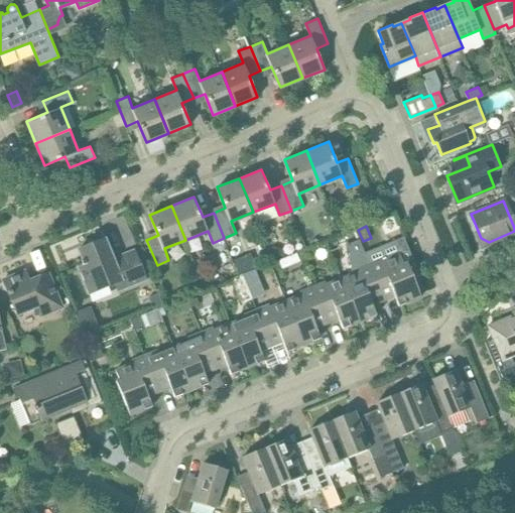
[(119,288),(148,277),(135,248),(113,258),(105,237),(79,248),(84,259),(82,259),(83,262),(78,264),(90,292),(116,281),(119,288)]
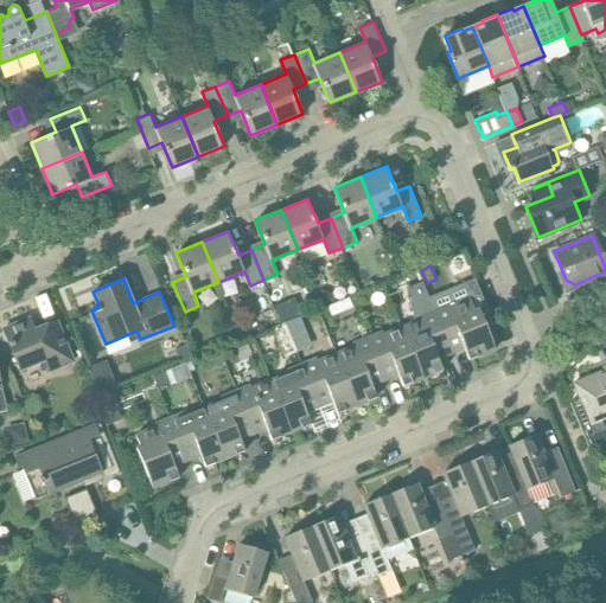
[(350,296),(339,301),(344,310),(355,306),(350,296)]
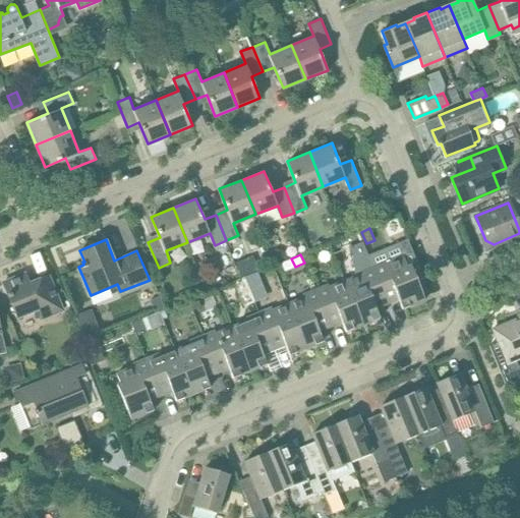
[(372,265),(388,302),(399,297),(403,307),(425,298),(411,264),(408,265),(404,255),(386,263),(385,260),(372,265)]
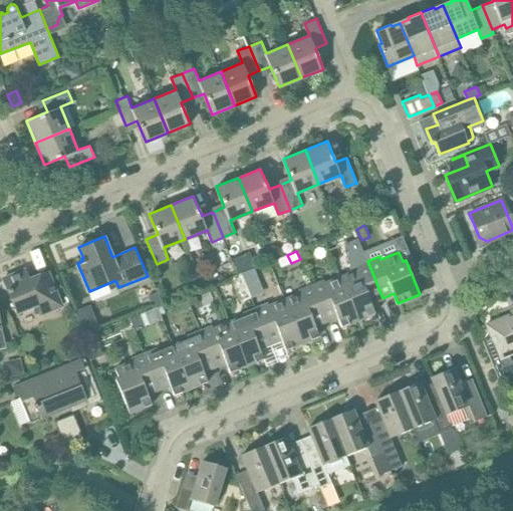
[(340,275),(358,319),(375,312),(371,302),(382,298),(367,261),(355,266),(356,269),(340,275)]
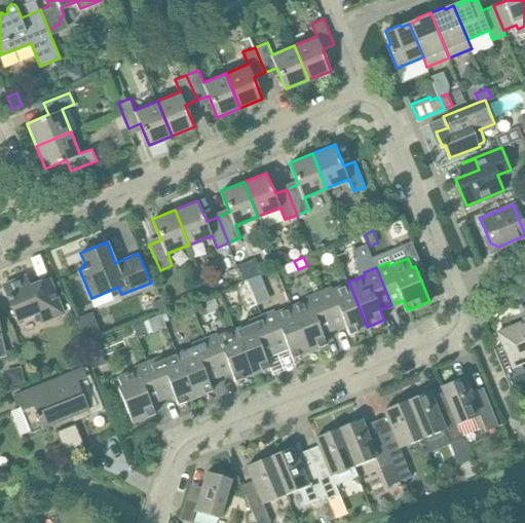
[(238,279),(247,306),(272,299),(263,271),(238,279)]
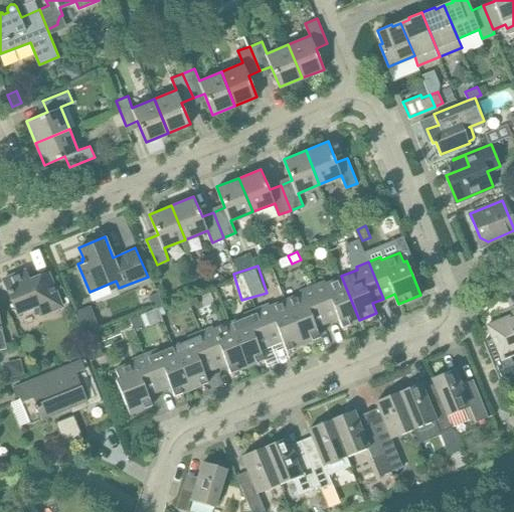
[(3,278),(17,313),(38,304),(42,313),(62,305),(48,272),(35,277),(34,274),(30,272),(27,273),(25,269),(3,278)]
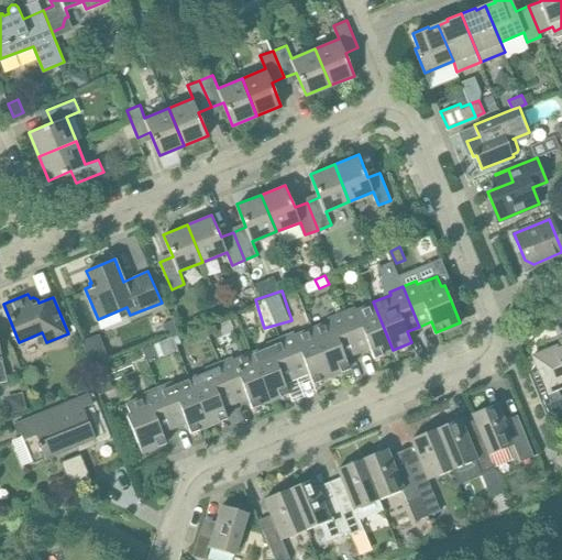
[(374,358),(393,350),(373,302),(356,309),(355,306),(342,311),(357,351),(370,346),(374,358)]
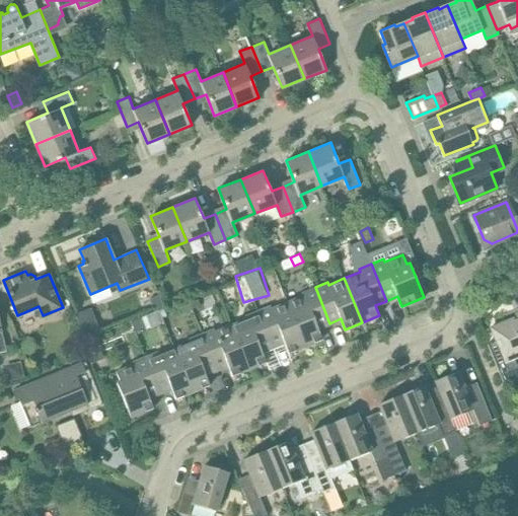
[(303,295),(288,301),(305,345),(322,339),(318,328),(329,323),(315,287),(302,292),(303,295)]
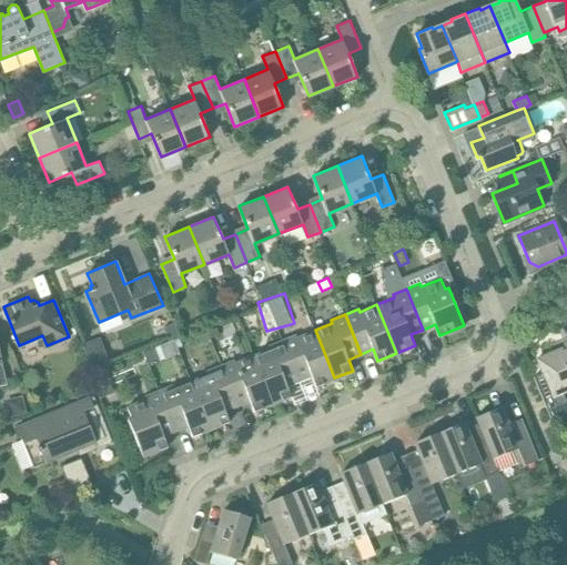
[(215,322),(205,325),(210,338),(220,333),(215,322)]
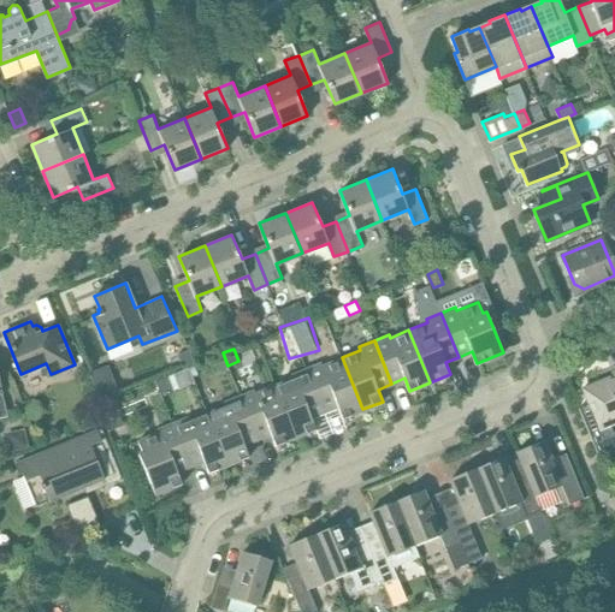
[(362,409),(342,357),(323,364),(321,362),(307,368),(325,411),(338,405),(343,417),(362,409)]
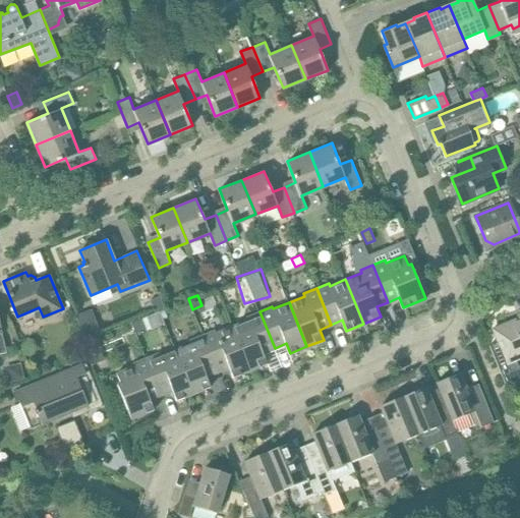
[(275,348),(260,311),(247,317),(248,319),(232,326),(250,369),(267,362),(263,352),(275,348)]
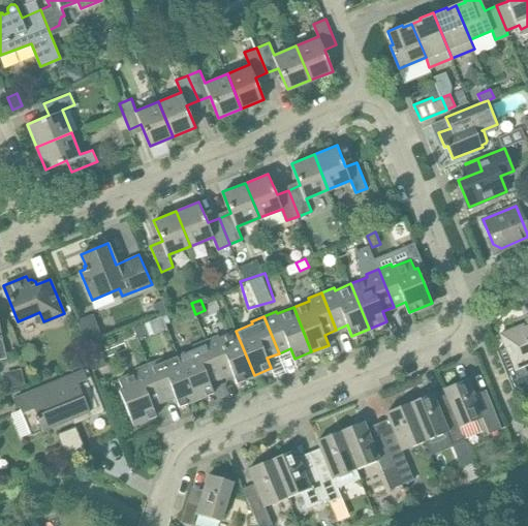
[(498,348),(497,349),(510,380),(511,384),(514,390),(527,382),(527,317),(525,318),(527,321),(500,332),(506,347),(499,350),(498,348)]
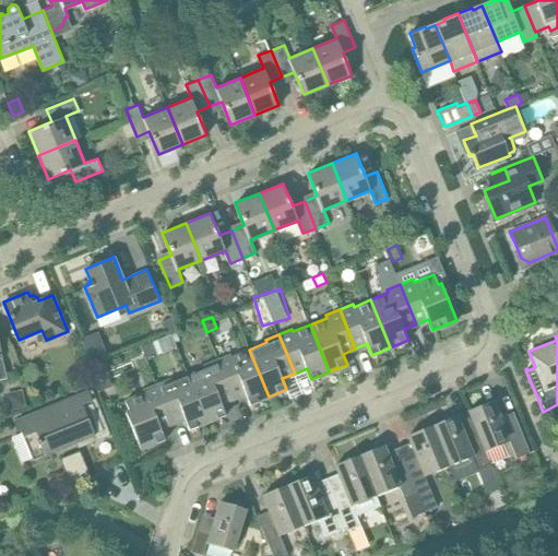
[(153,341),(144,345),(150,359),(159,355),(153,341)]
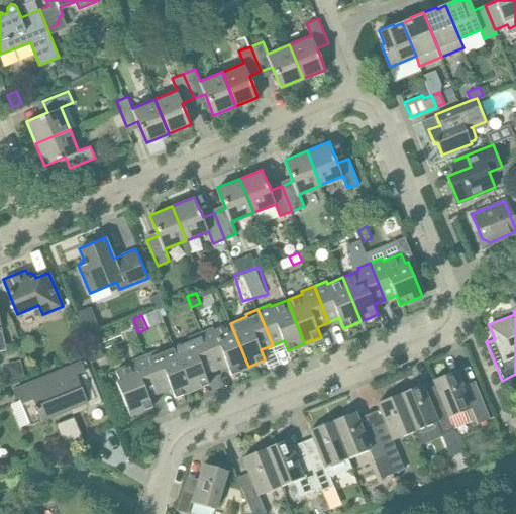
[(214,326),(201,331),(216,368),(227,364),(231,374),(248,367),(230,323),(215,329),(214,326)]
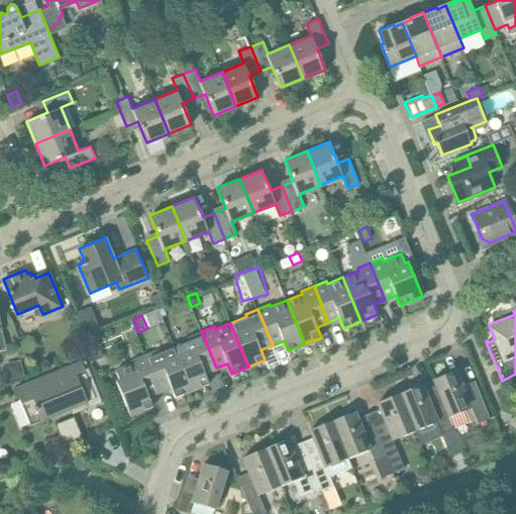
[(216,368),(201,331),(189,336),(190,339),(175,345),(192,390),(209,383),(205,373),(216,368)]
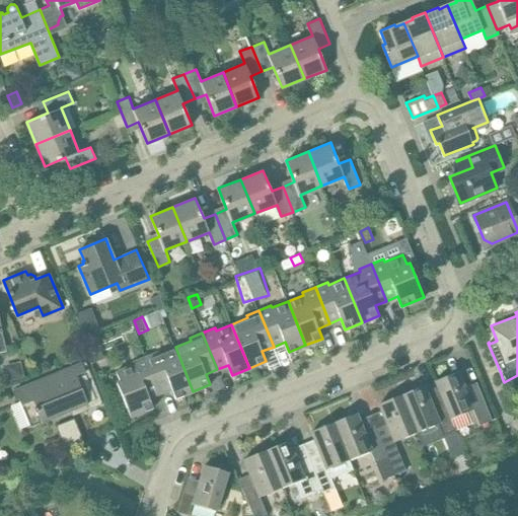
[(158,351),(146,356),(161,392),(172,387),(176,397),(193,391),(175,347),(159,353),(158,351)]
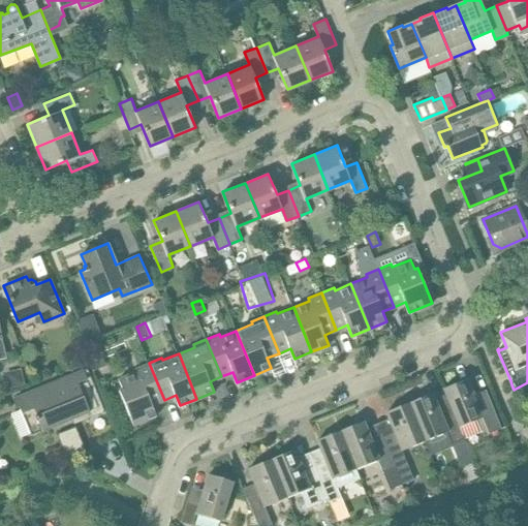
[(152,404),(164,400),(149,363),(136,368),(137,370),(119,378),(123,388),(119,390),(133,425),(156,414),(152,404)]
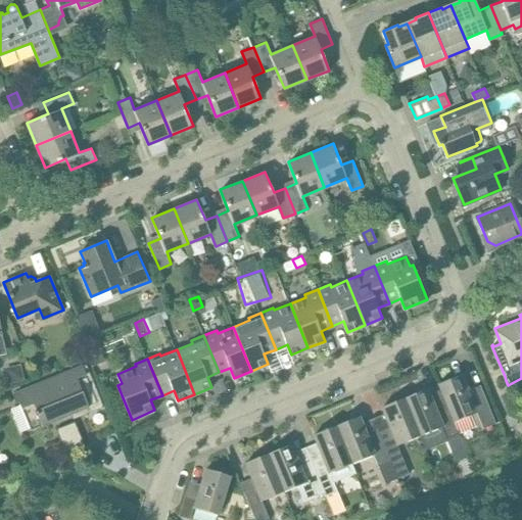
[(8,381),(25,377),(20,362),(4,366),(8,381)]
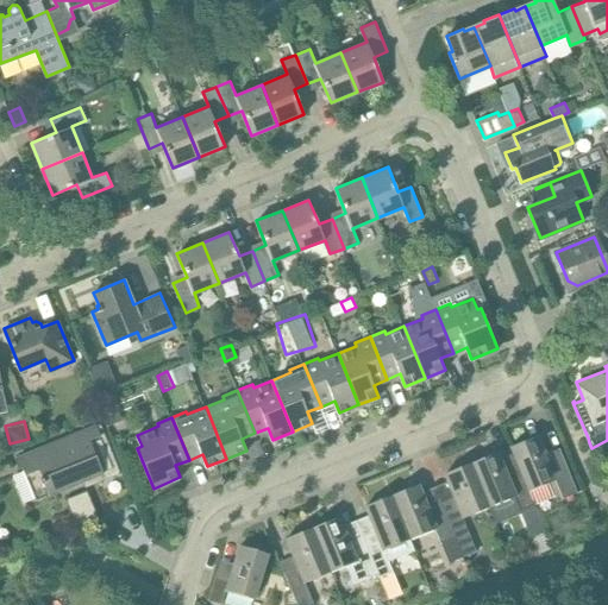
[(121,472),(101,422),(18,457),(24,470),(33,466),(42,486),(45,485),(50,495),(83,480),(80,471),(88,467),(92,477),(92,478),(93,478),(94,479),(94,480),(96,480),(98,480),(100,480),(121,472)]
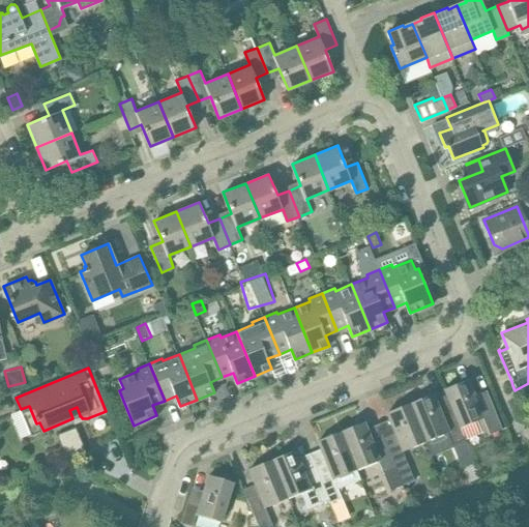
[(444,387),(453,411),(461,427),(477,419),(483,435),(502,428),(489,393),(477,399),(468,378),(444,387)]
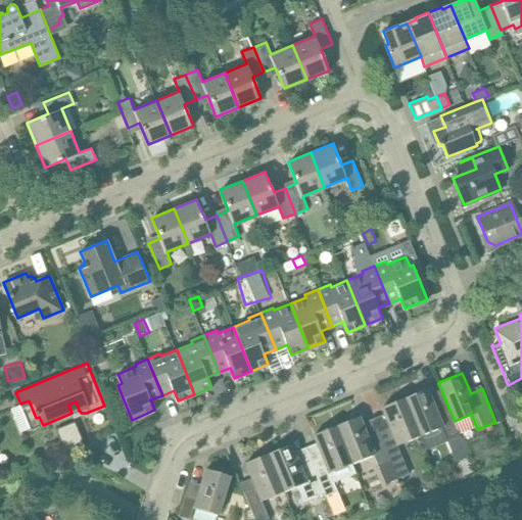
[(447,436),(459,432),(455,421),(447,406),(437,410),(428,387),(405,396),(420,434),(443,425),(447,436)]
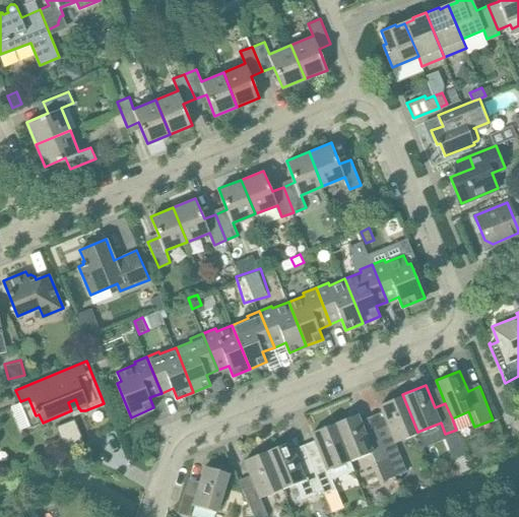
[(389,427),(378,431),(388,457),(400,452),(395,441),(417,432),(402,394),(380,403),(389,427)]
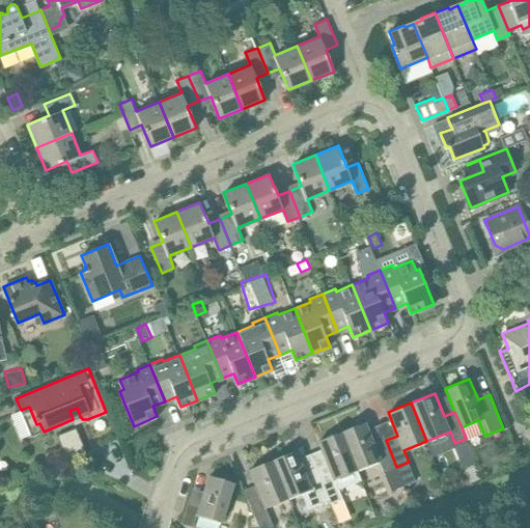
[(385,472),(396,467),(386,440),(374,444),(365,421),(342,431),(357,470),(380,461),(385,472)]
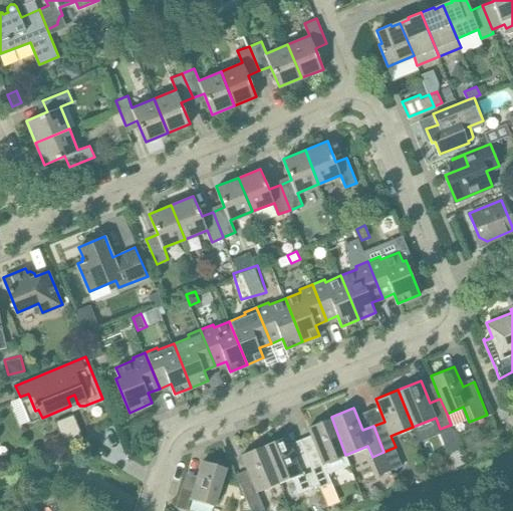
[(60,418),(65,438),(82,434),(77,414),(60,418)]
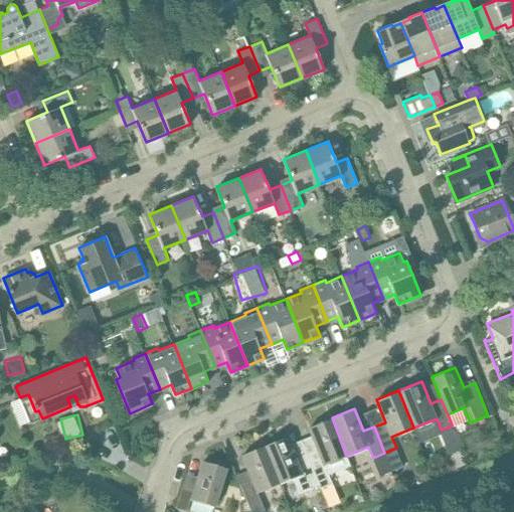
[(318,450),(307,454),(318,480),(351,467),(346,456),(332,417),(309,427),(318,450)]
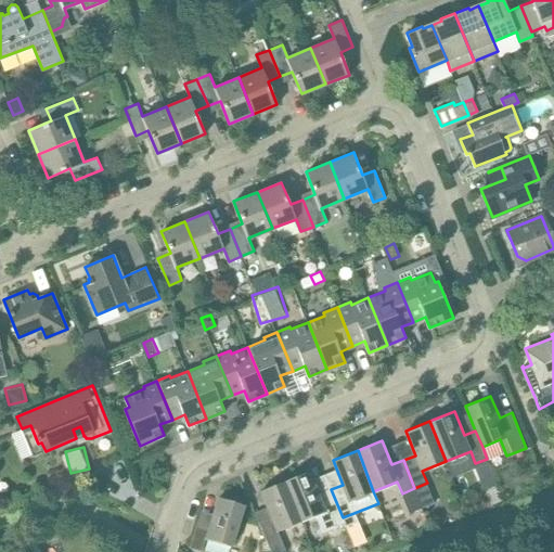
[(285,479),(301,521),(306,533),(343,517),(331,489),(319,493),(309,470),(285,479)]
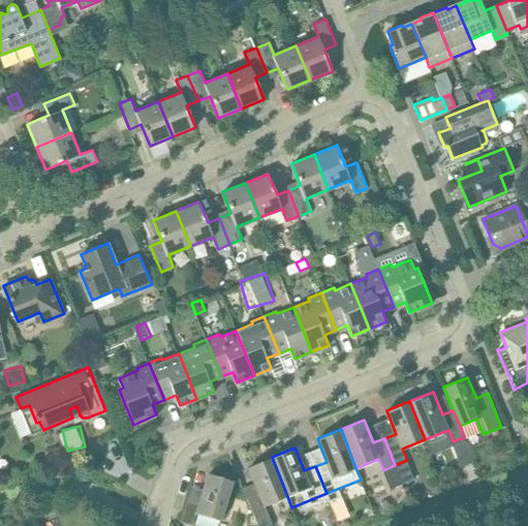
[(474,461),(469,450),(457,454),(461,466),(474,461)]
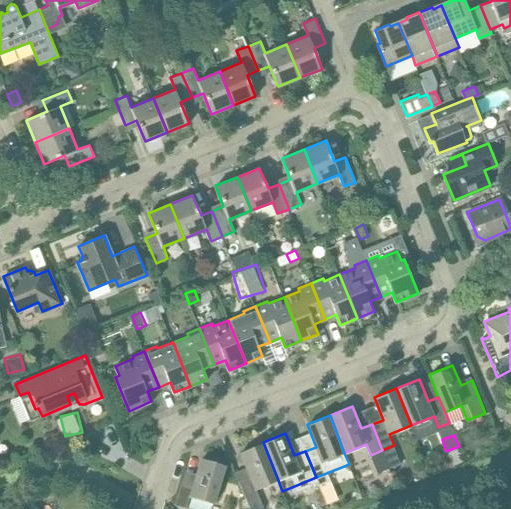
[(238,478),(250,508),(260,508),(264,507),(257,489),(278,480),(263,442),(240,452),(249,474),(238,478)]
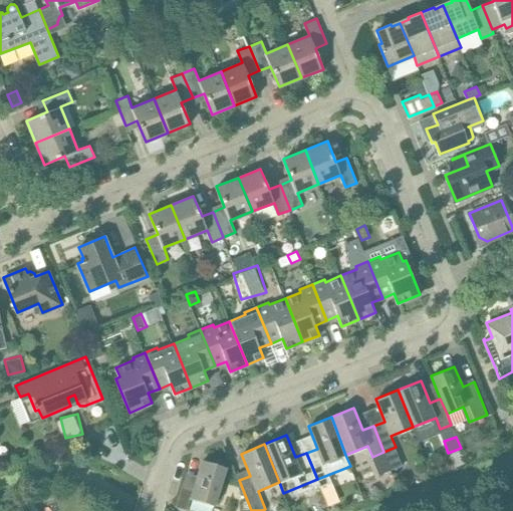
[(195,482),(184,479),(176,505),(188,509),(191,498),(215,505),(226,467),(203,459),(195,482)]
